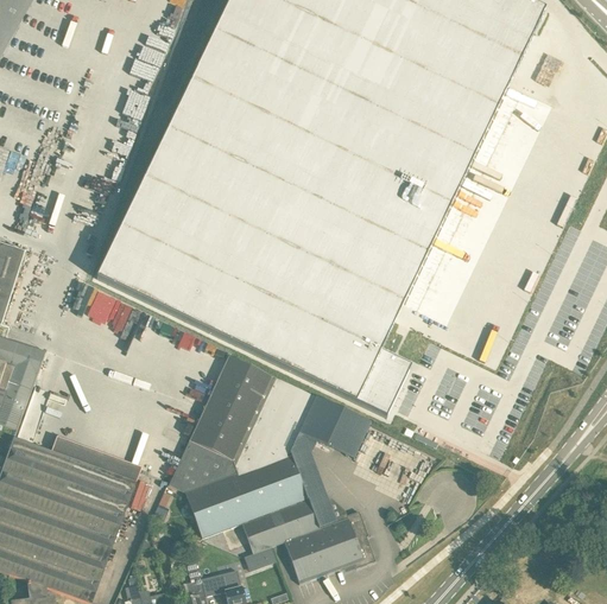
[(509,84),(509,83),(544,10),(524,0),(228,0),(195,69),(196,69),(96,278),(383,415),(385,417),(410,366),(379,351),(403,304),(403,303),(509,84)]
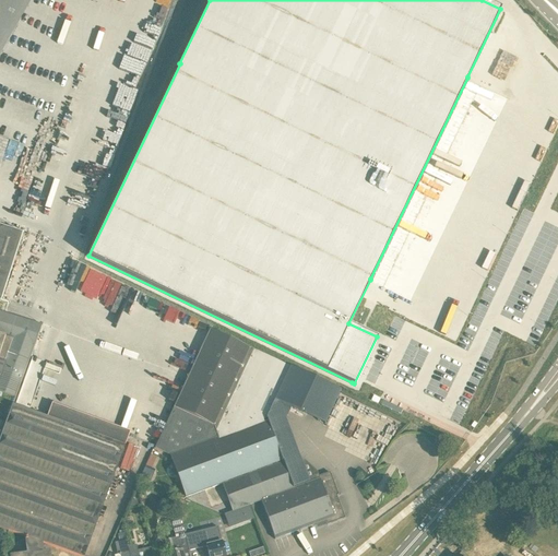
[(120,135),(130,107),(111,101),(102,129),(120,135)]
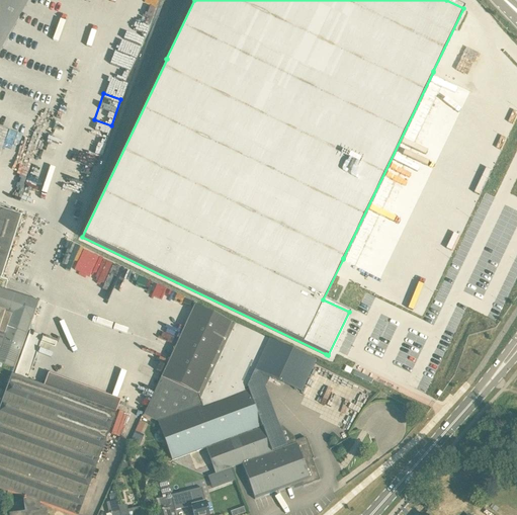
[(0,276),(3,267),(19,215),(0,207),(0,204),(0,276)]
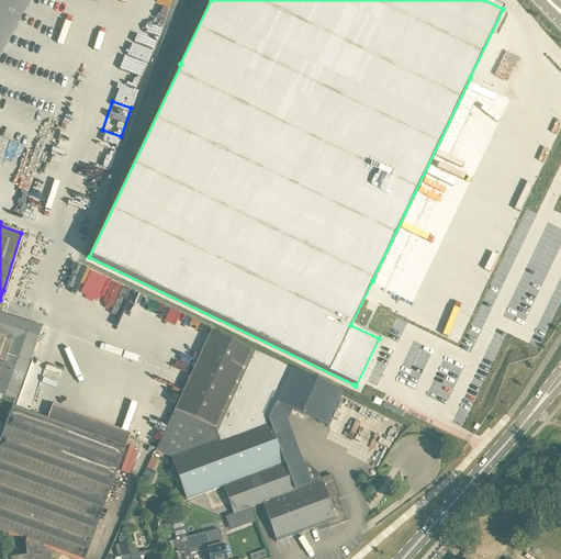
[(34,249),(45,252),(45,244),(35,243),(34,249)]
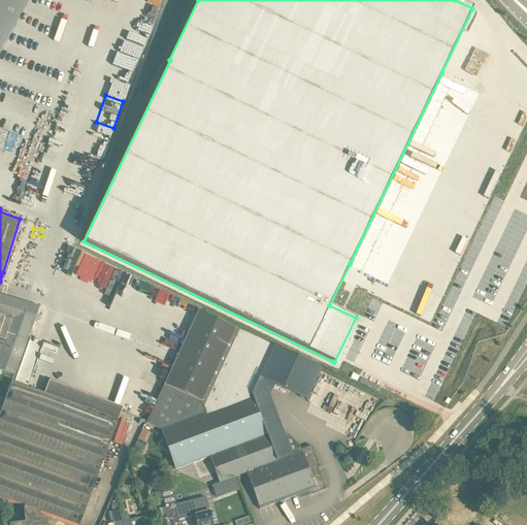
[(0,367),(13,373),(38,304),(0,291),(0,367)]
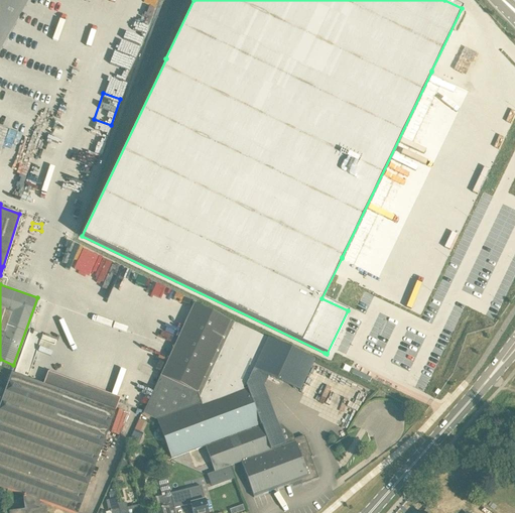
[(246,380),(266,337),(192,302),(159,374),(160,374),(142,411),(156,418),(170,457),(205,444),(214,470),(229,464),(241,460),(253,495),(299,478),(301,481),(317,476),(306,447),(308,447),(303,433),(300,434),(299,430),(292,433),(292,435),(270,443),(246,380)]
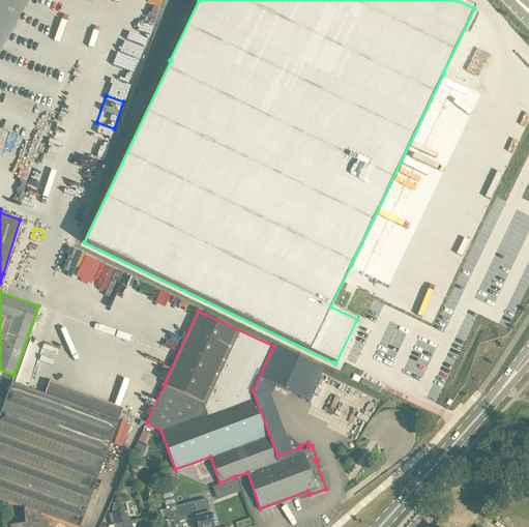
[(117,420),(122,407),(49,380),(43,393),(10,382),(1,408),(0,410),(0,497),(22,506),(24,523),(9,524),(9,526),(47,526),(47,520),(40,521),(38,511),(79,526),(82,517),(118,420),(117,420)]
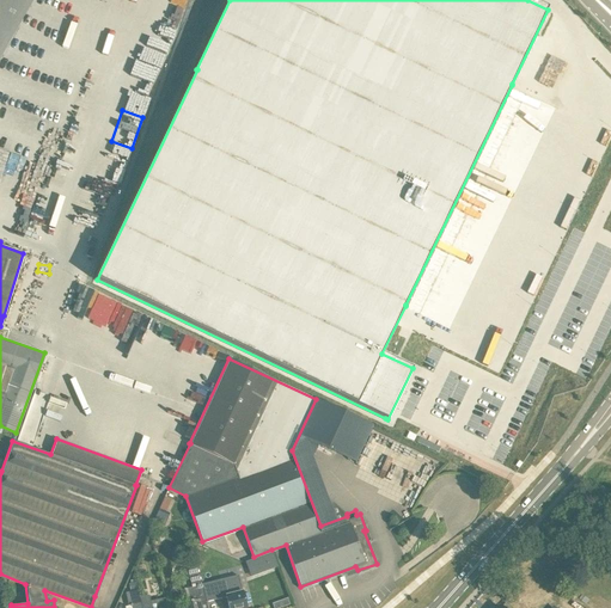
[(165,509),(158,507),(153,517),(164,522),(169,511),(165,509)]
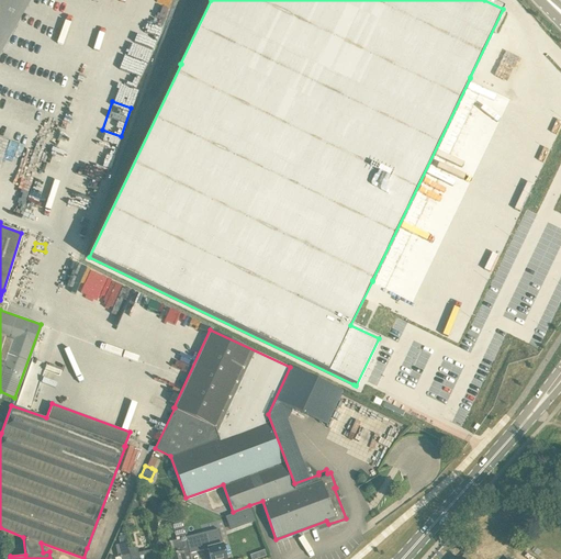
[(233,512),(225,515),(229,528),(255,520),(249,505),(233,512)]
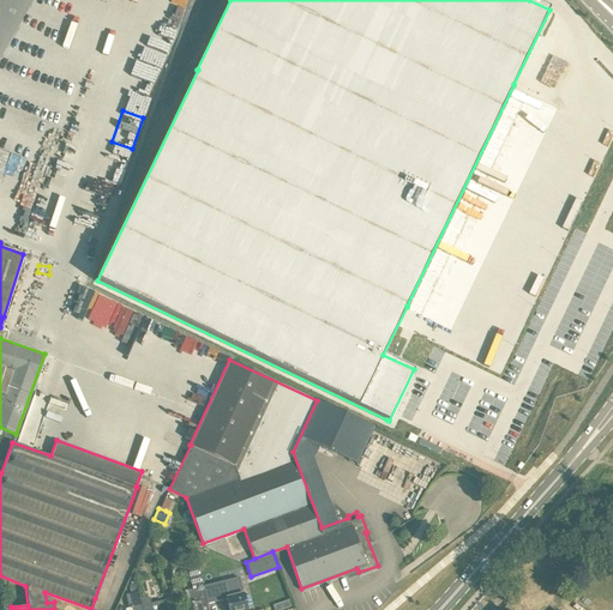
[(199,571),(198,571),(190,573),(188,573),(192,587),(180,590),(184,609),(200,609),(199,602),(206,601),(202,584),(199,571)]
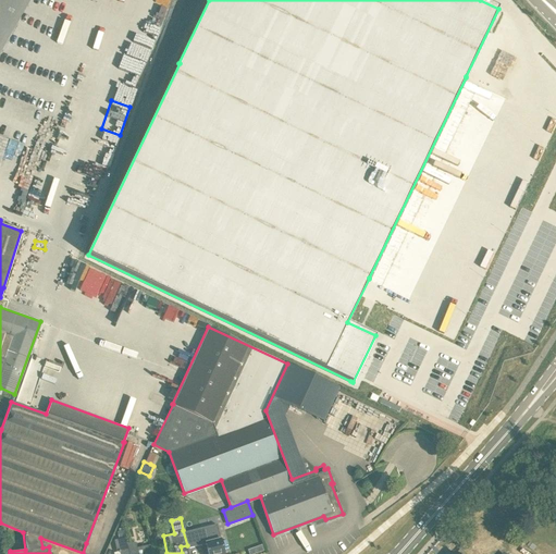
[(208,553),(224,553),(215,522),(183,530),(187,545),(187,546),(205,541),(208,553)]
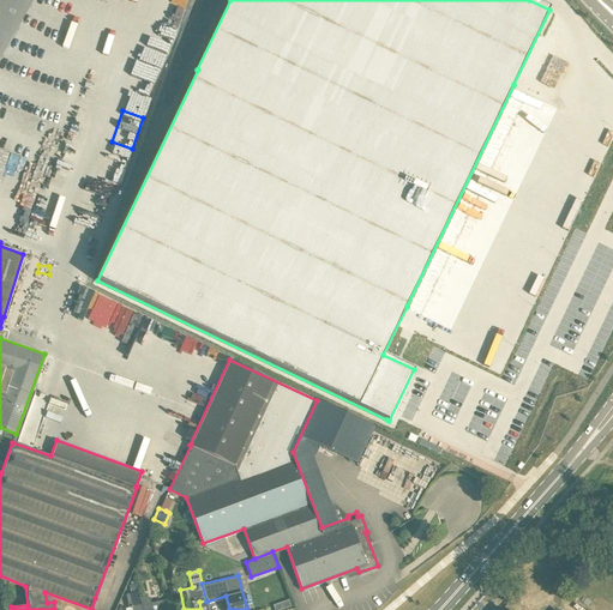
[(142,609),(139,597),(140,597),(138,590),(125,592),(128,605),(125,607),(125,609),(142,609)]
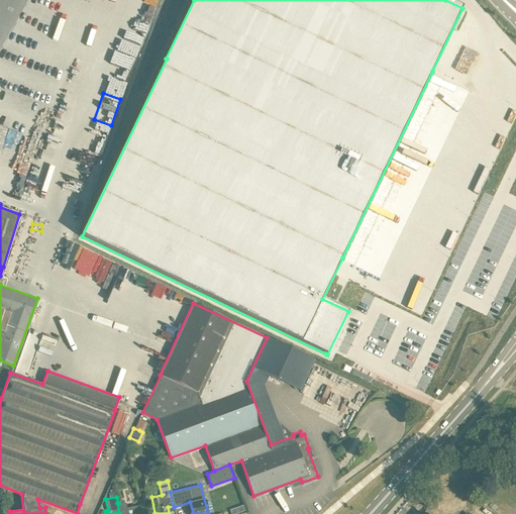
[(134,513),(128,513),(126,501),(118,503),(117,503),(119,513),(141,513),(134,513)]
